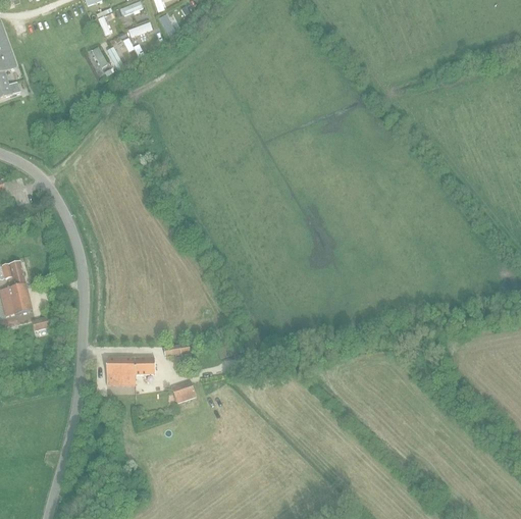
[(97,0),(90,3),(96,17),(103,13),(97,0)]
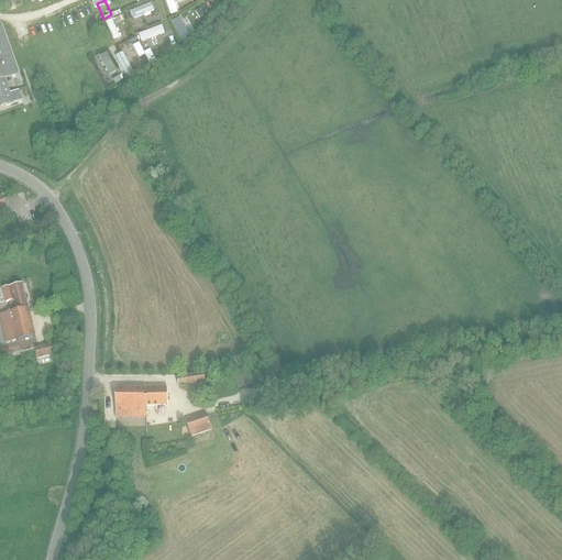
[(165,0),(171,13),(177,11),(173,0),(165,0)]
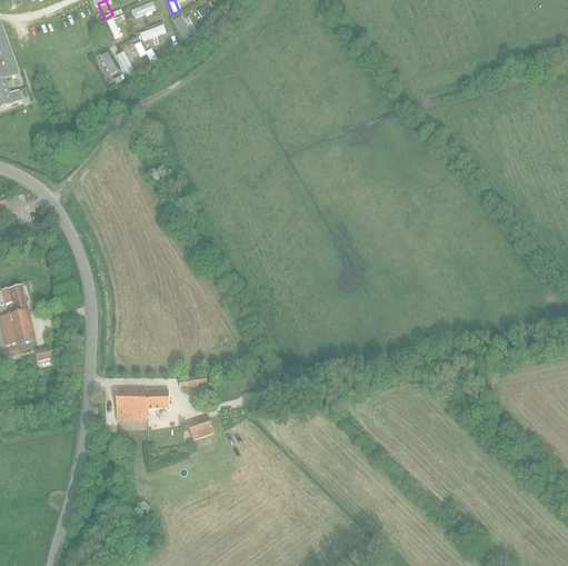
[(152,1),(131,9),(135,17),(145,13),(146,16),(152,13),(151,10),(156,9),(152,1)]
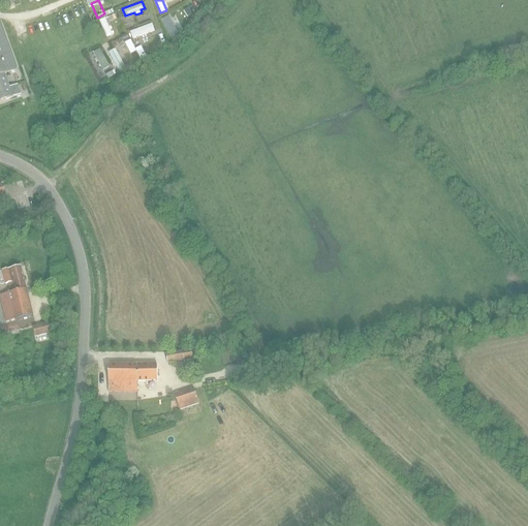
[(166,16),(161,19),(169,35),(176,32),(166,16)]
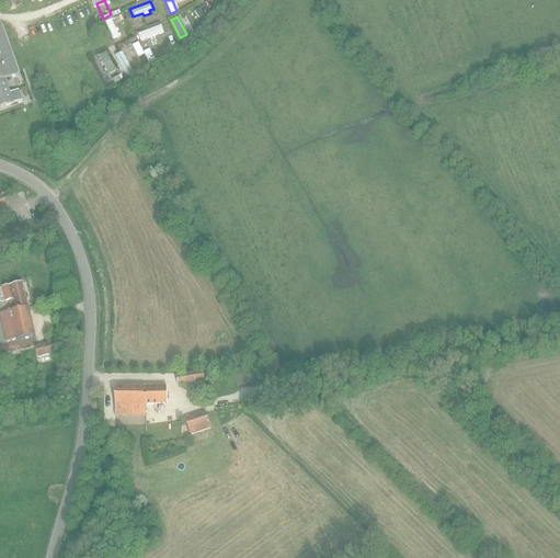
[(111,18),(104,20),(113,38),(120,36),(111,18)]
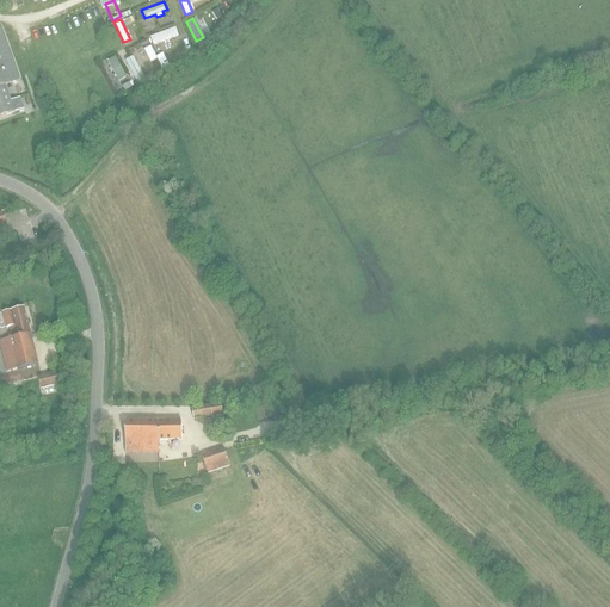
[(4,82),(19,76),(8,49),(0,25),(0,113),(23,105),(18,94),(10,98),(4,82)]
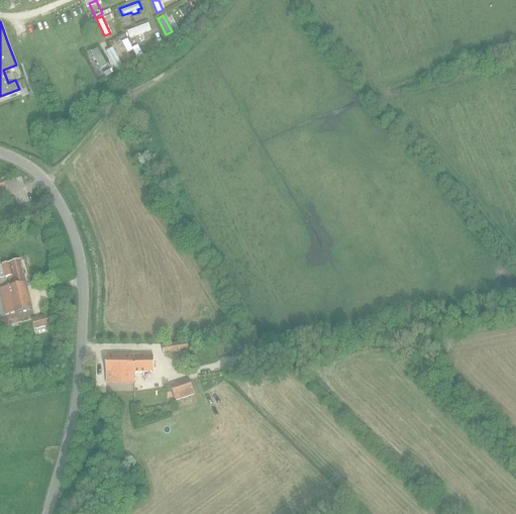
[(147,21),(126,29),(129,36),(150,28),(147,21)]
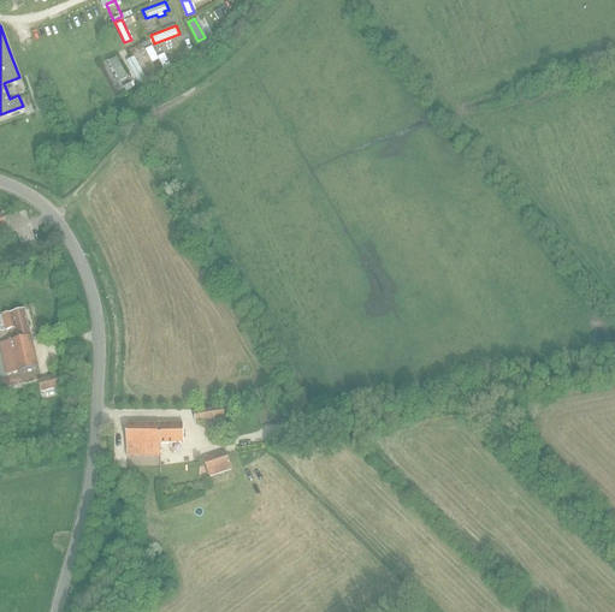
[(151,43),(145,47),(147,53),(154,49),(151,43)]
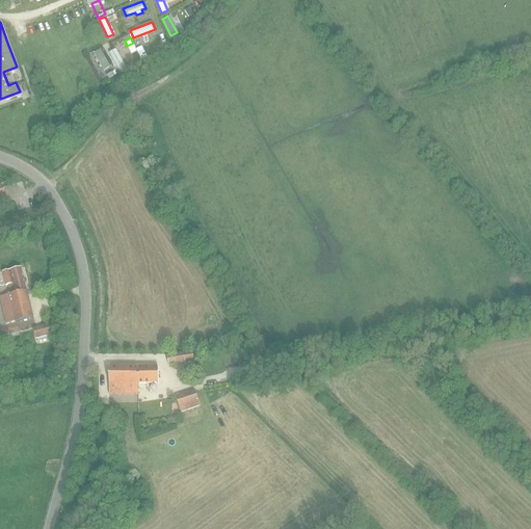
[(140,44),(135,46),(140,56),(140,57),(147,55),(147,54),(145,53),(140,44)]
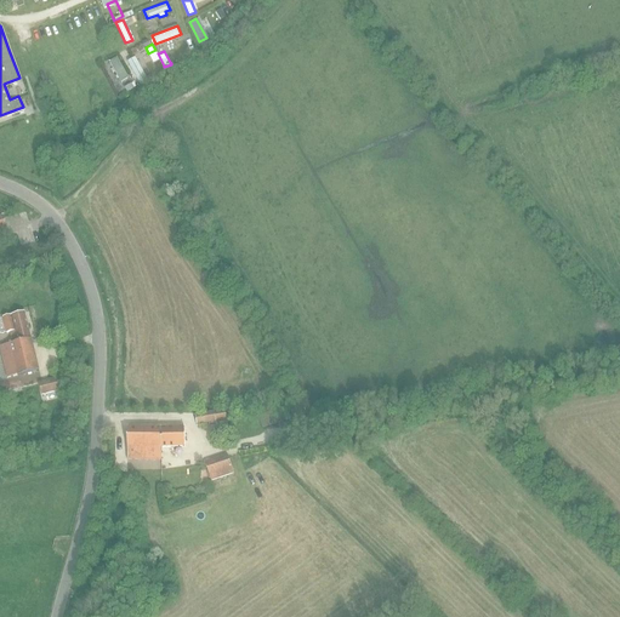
[(138,55),(125,62),(135,79),(148,72),(138,55)]
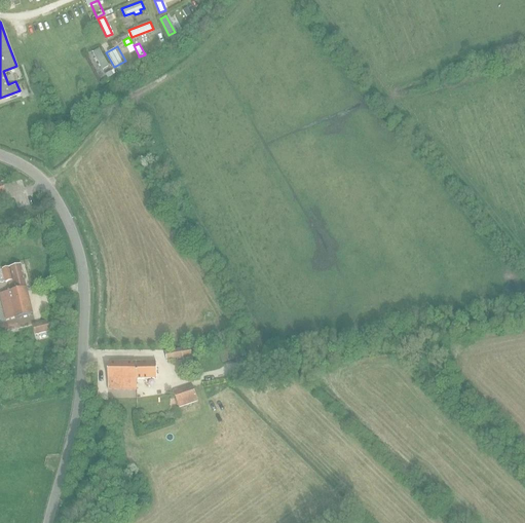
[(108,65),(99,47),(92,51),(102,69),(108,65)]
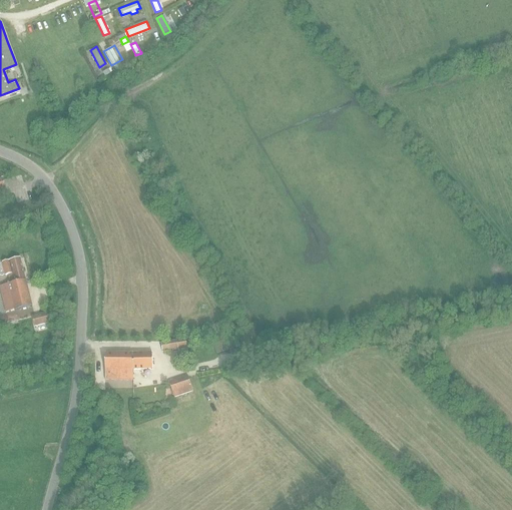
[(0,289),(5,310),(31,303),(19,256),(1,260),(4,273),(7,272),(9,281),(0,283),(0,289)]
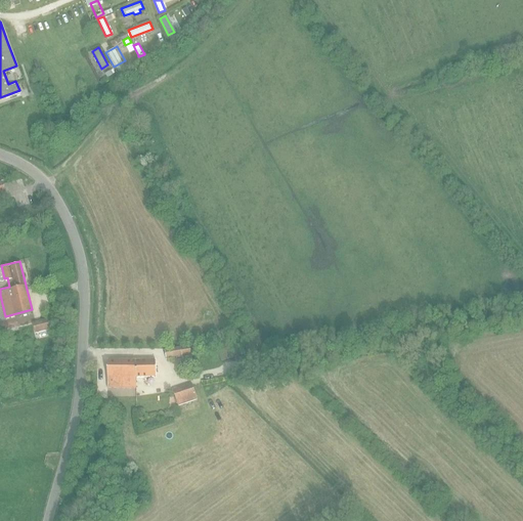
[(36,319),(33,320),(34,326),(36,331),(50,327),(47,316),(36,319)]
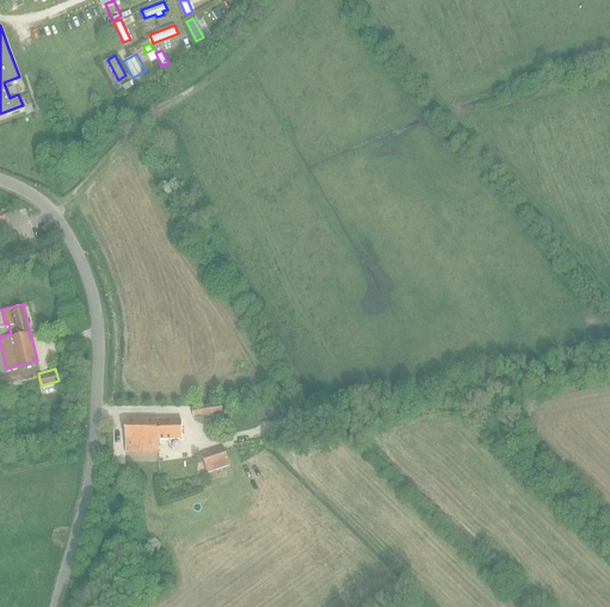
[(253,406),(257,419),(271,415),(266,401),(253,406)]
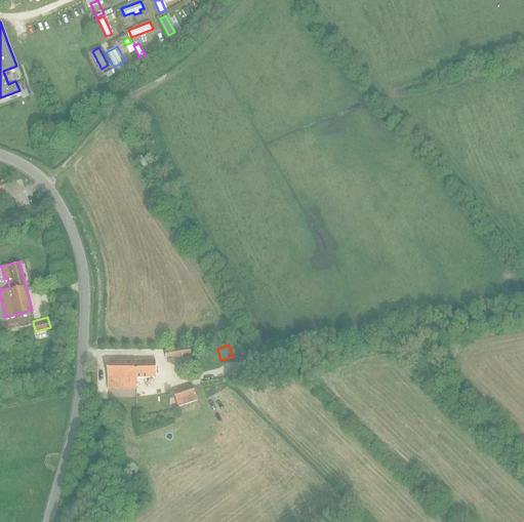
[(180,346),(163,349),(165,357),(182,355),(180,346)]
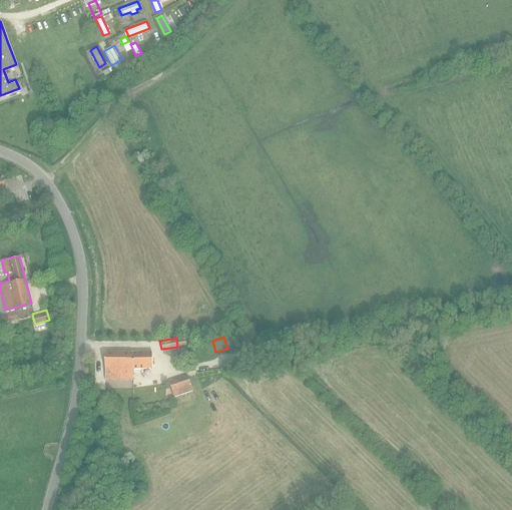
[(104,350),(104,377),(132,378),(132,367),(151,367),(151,350),(104,350)]
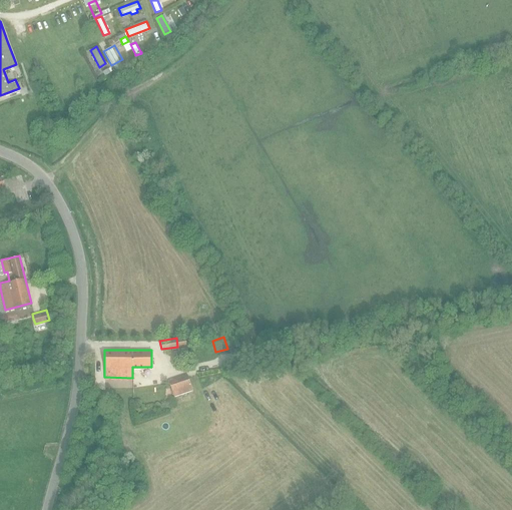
[(167,380),(173,395),(191,388),(186,373),(167,380)]
